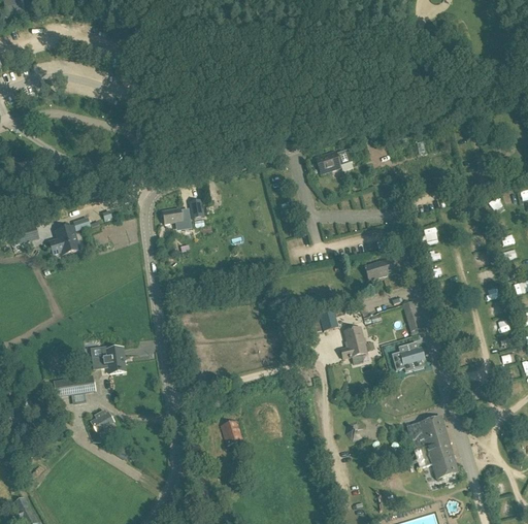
[(3,0),(5,12),(25,9),(23,0),(3,0)]
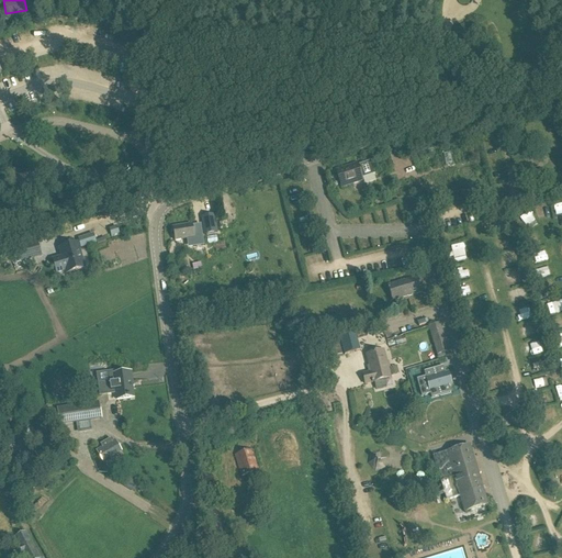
[(23,73),(19,77),(24,82),(29,78),(23,73)]
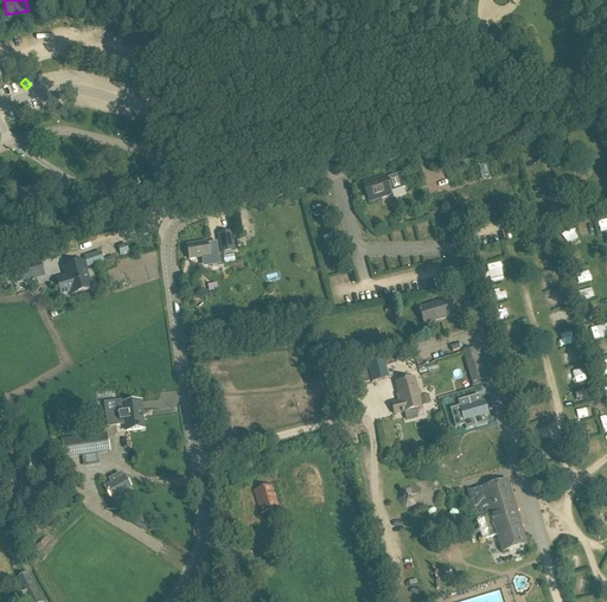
[(515,154),(506,157),(510,168),(518,166),(515,154)]
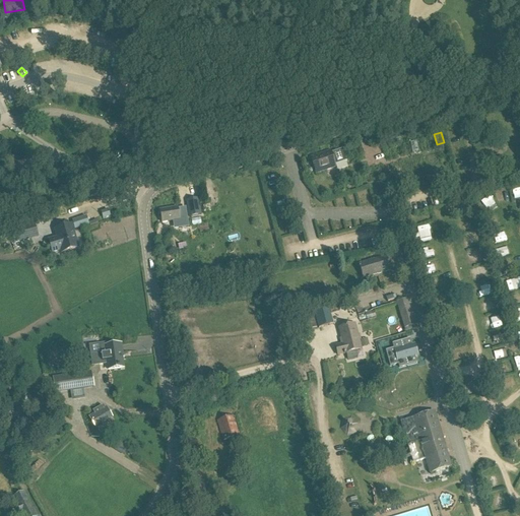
[(330,148),(311,154),(316,170),(335,164),(335,162),(346,158),(342,146),(331,149),(330,148)]
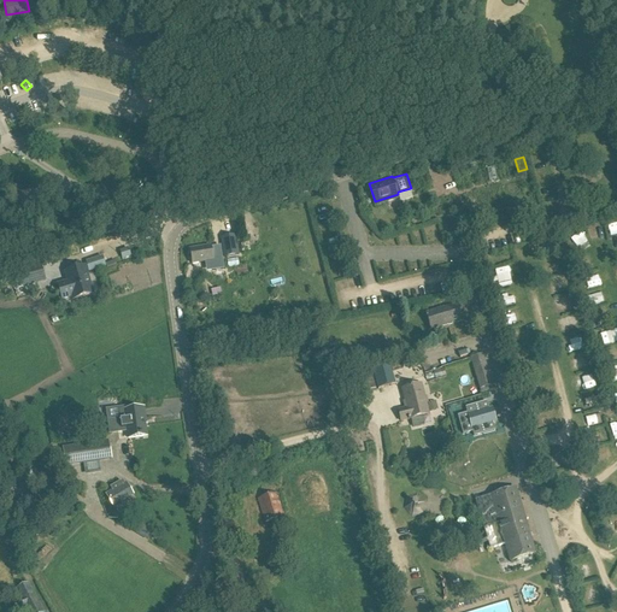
[(475,207),(463,210),(466,222),(477,218),(475,207)]
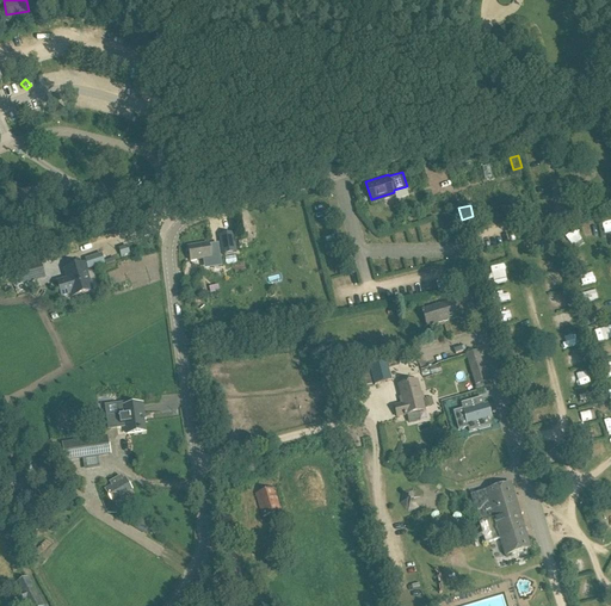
[(233,229),(218,232),(222,251),(236,248),(233,229)]
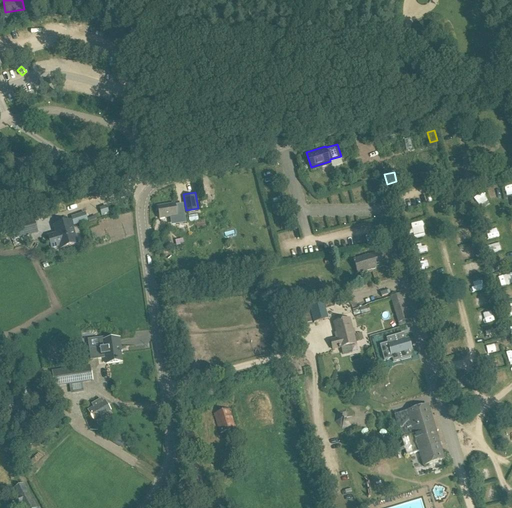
[(106,198),(99,200),(102,211),(109,209),(106,198)]
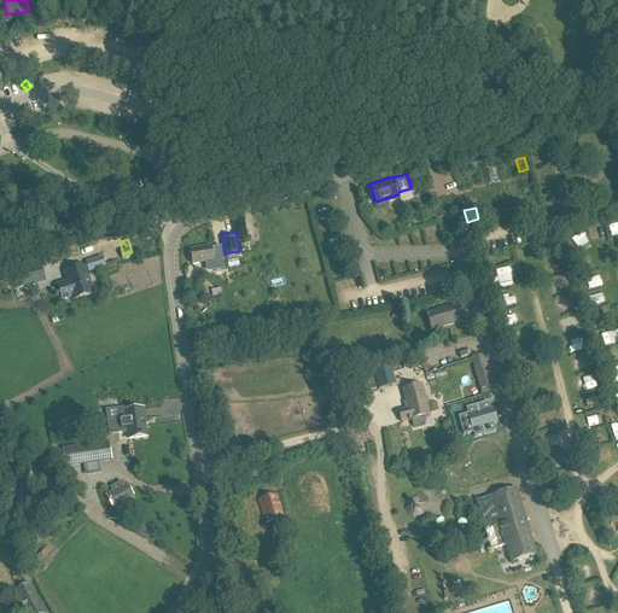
[(210,261),(210,258),(213,258),(211,243),(190,246),(192,261),(207,258),(207,262),(210,261)]
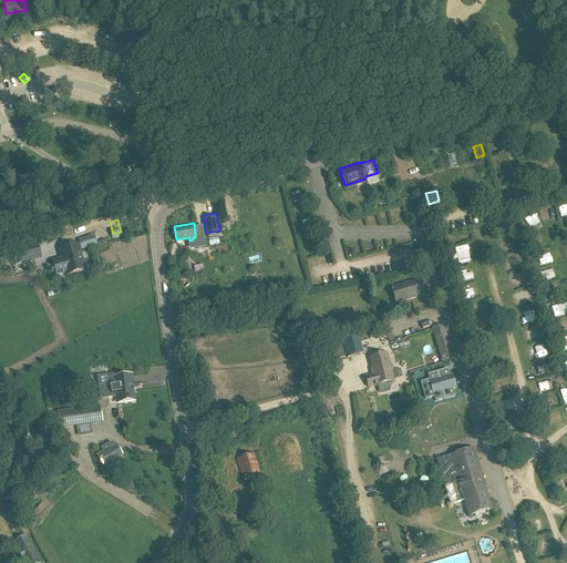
[(80,227),(81,235),(93,233),(91,225),(80,227)]
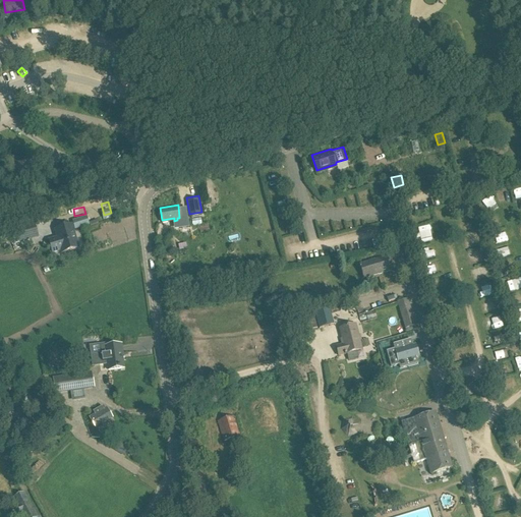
[(72,218),(75,226),(89,222),(87,214),(72,218)]
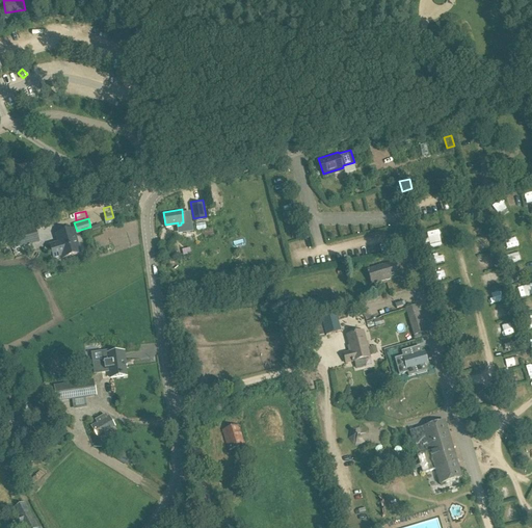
[(14,245),(26,241),(37,238),(34,225),(22,228),(10,231),(14,245)]
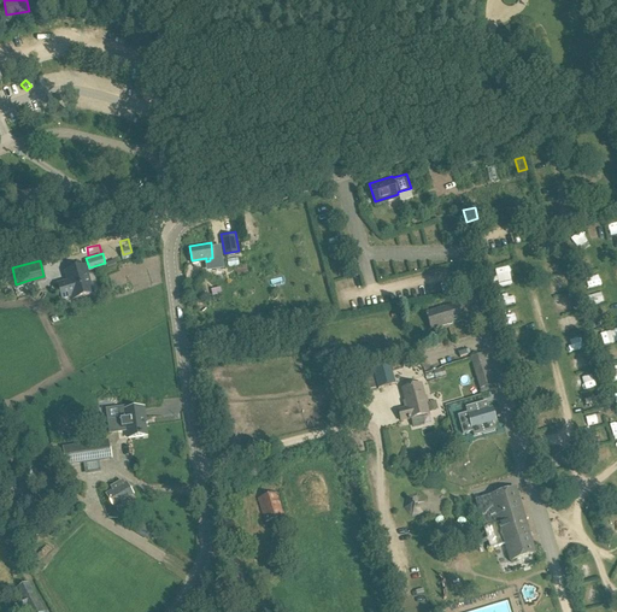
[(74,296),(93,290),(84,263),(65,269),(68,278),(58,281),(62,295),(72,293),(74,296)]
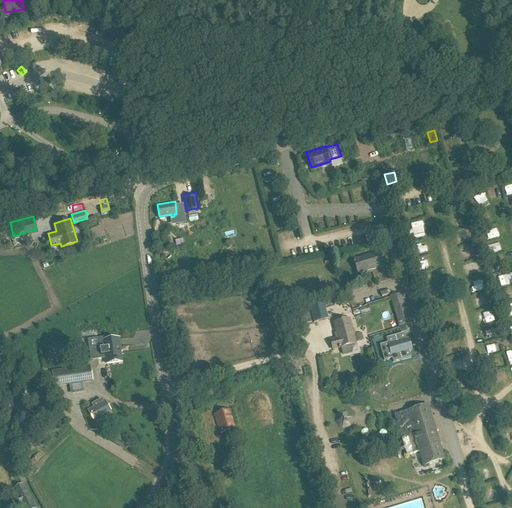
[(416,220),(406,224),(410,235),(420,232),(416,220)]
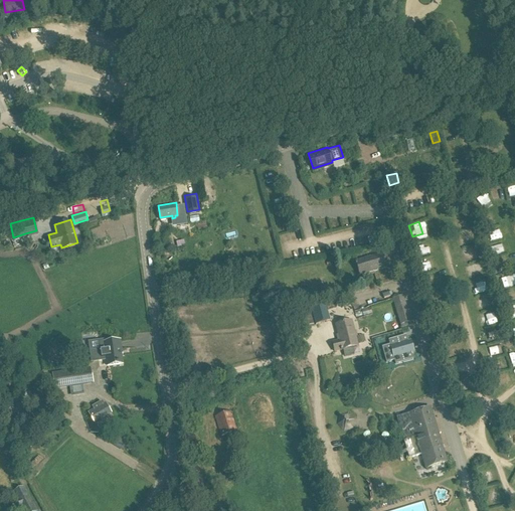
[(468,224),(459,228),(464,238),(472,235),(468,224)]
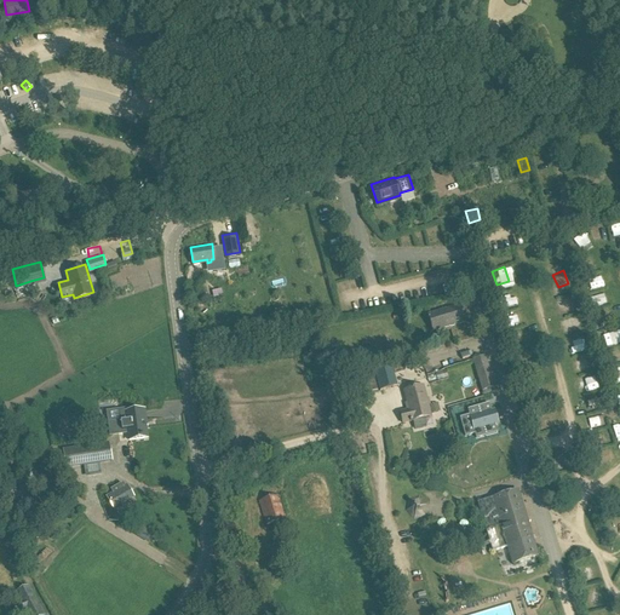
[(200,295),(208,294),(206,280),(197,282),(200,295)]
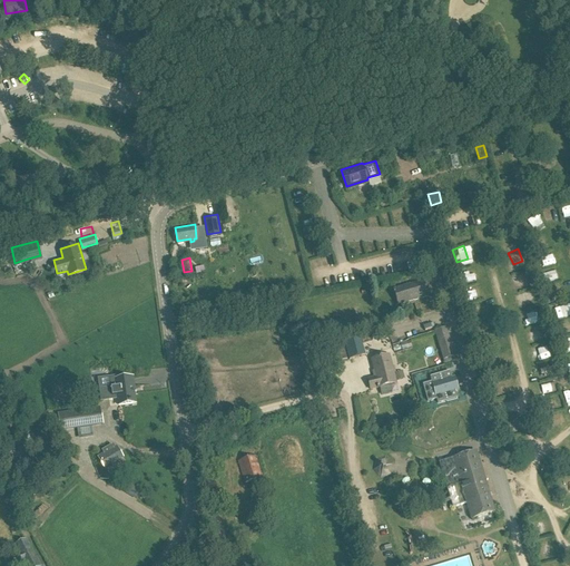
[(510,267),(511,279),(524,277),(524,266),(510,267)]
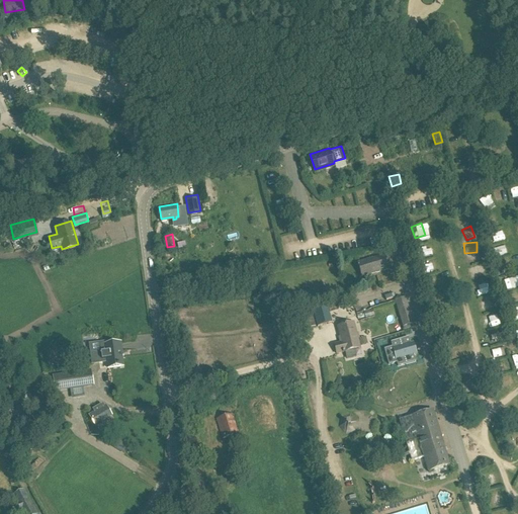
[(362,274),(389,266),(384,252),(357,260),(362,274)]
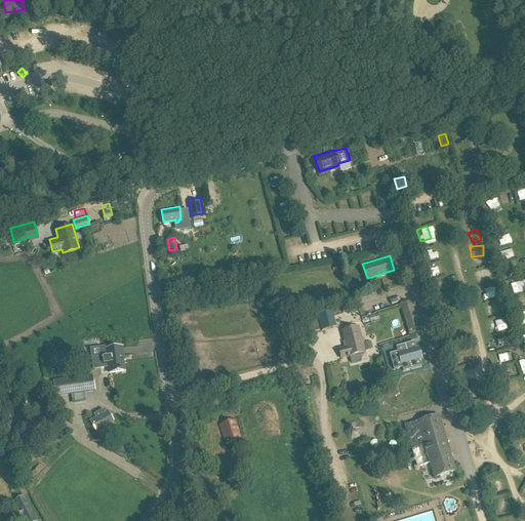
[(488,261),(476,265),(480,277),(492,272),(488,261)]
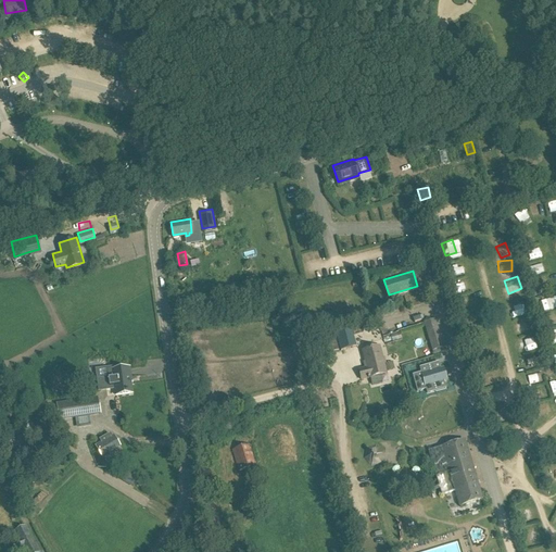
[(544,293),(545,303),(555,303),(555,292),(544,293)]
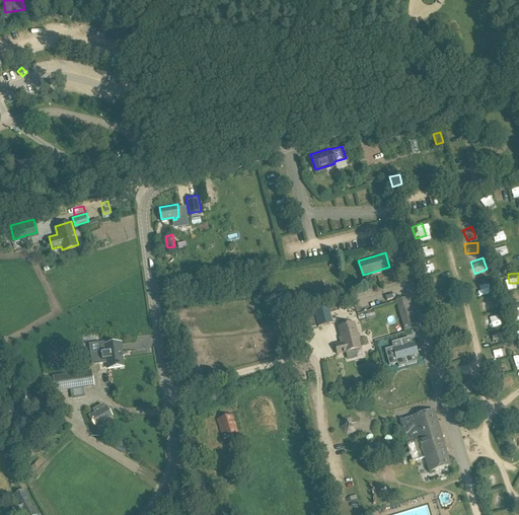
[(483,275),(476,276),(478,288),(486,286),(483,275)]
